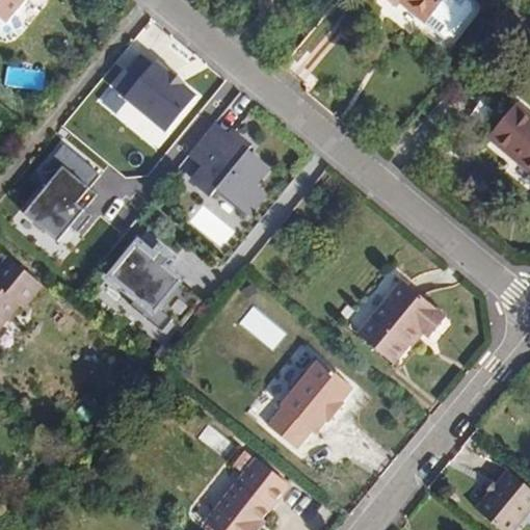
[(0,19),(2,21),(19,0),(0,0),(0,19)]
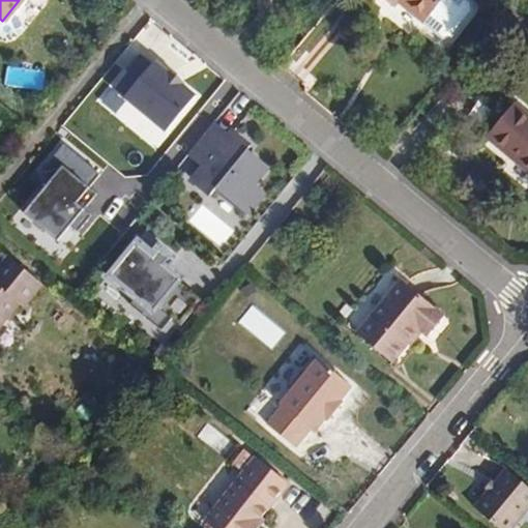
[(382,0),(383,1),(384,0),(394,0),(397,1),(437,34),(444,34),(466,6),(466,0),(382,0)]
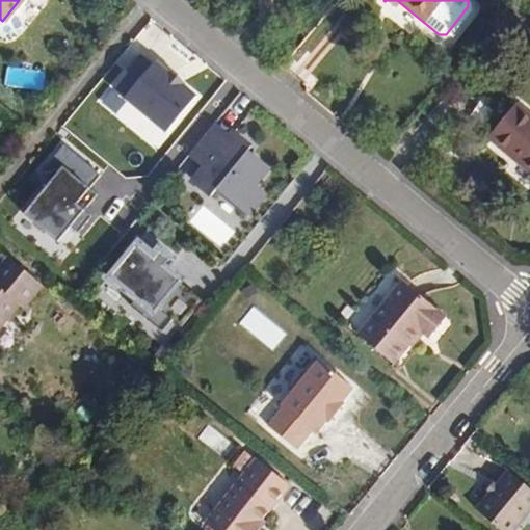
[(193,95),(154,61),(151,65),(137,55),(111,86),(164,130),(193,95)]
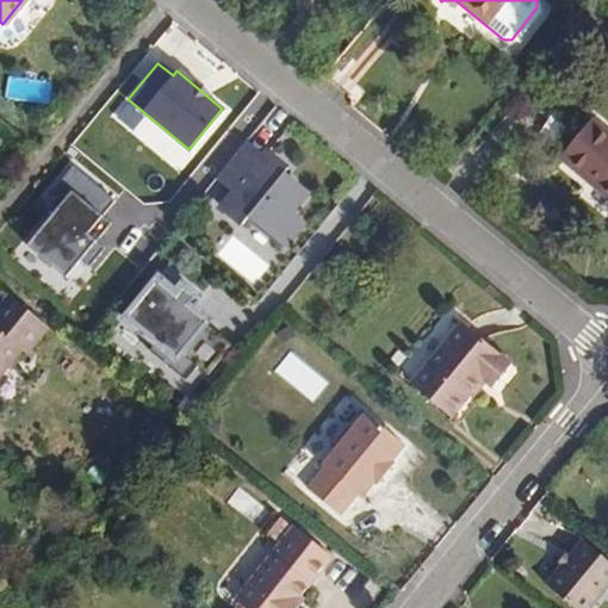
[(607,131),(589,117),(557,155),(590,184),(596,177),(607,186),(607,131)]
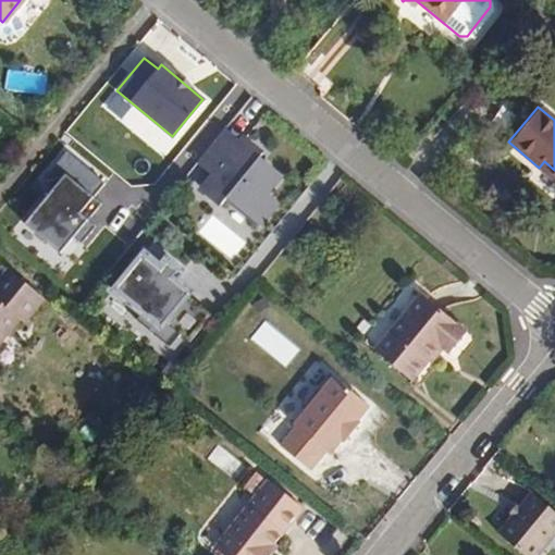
[(261,152),(242,137),(238,142),(221,127),(195,159),(212,173),(201,187),(220,202),(223,197),(257,224),(273,204),(262,195),(279,175),(257,158),(261,152)]
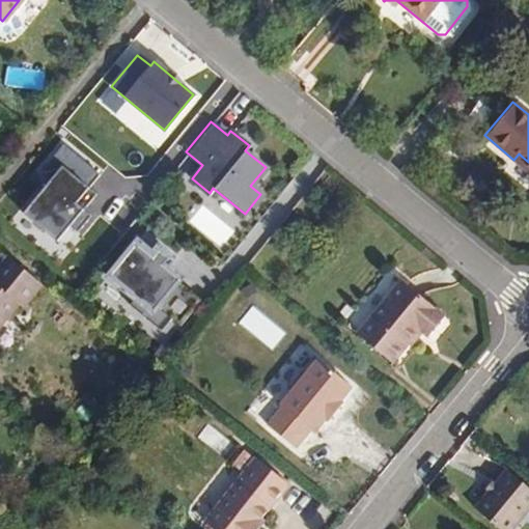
[(96,173),(62,144),(38,172),(49,181),(23,211),(57,241),(70,225),(76,230),(90,215),(82,207),(94,193),(86,185),(96,173)]
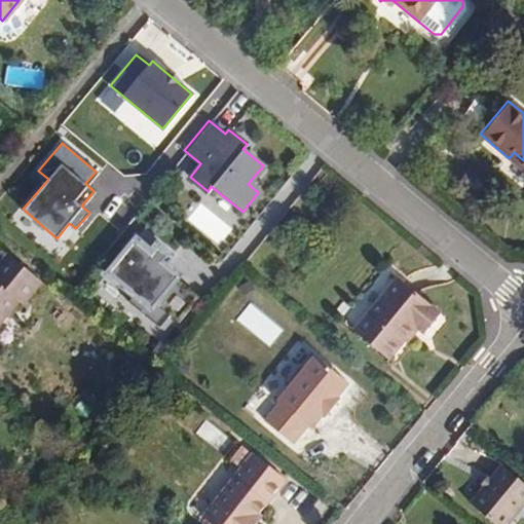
[(523,160),(514,152),(509,158),(523,171),(523,160)]
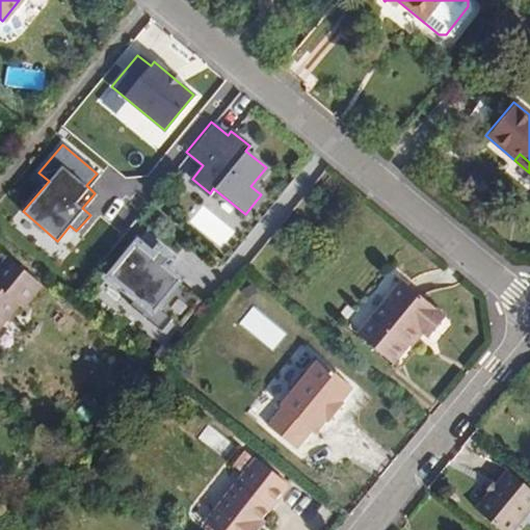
[(169,258),(157,246),(152,254),(134,239),(104,276),(131,299),(128,303),(160,330),(170,318),(179,325),(200,299),(178,281),(181,277),(164,264),(169,258)]
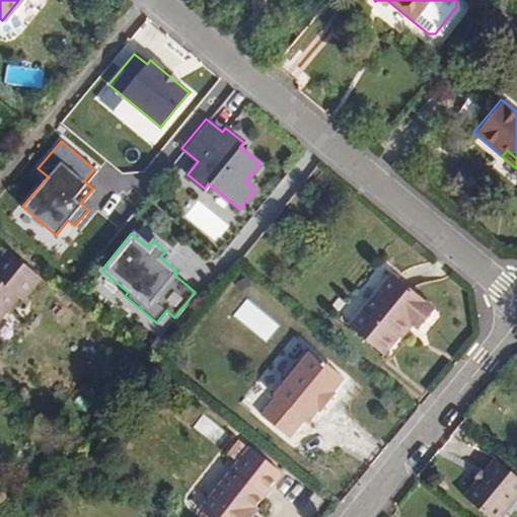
[(0,315),(14,298),(19,301),(40,277),(6,248),(0,255),(0,315)]
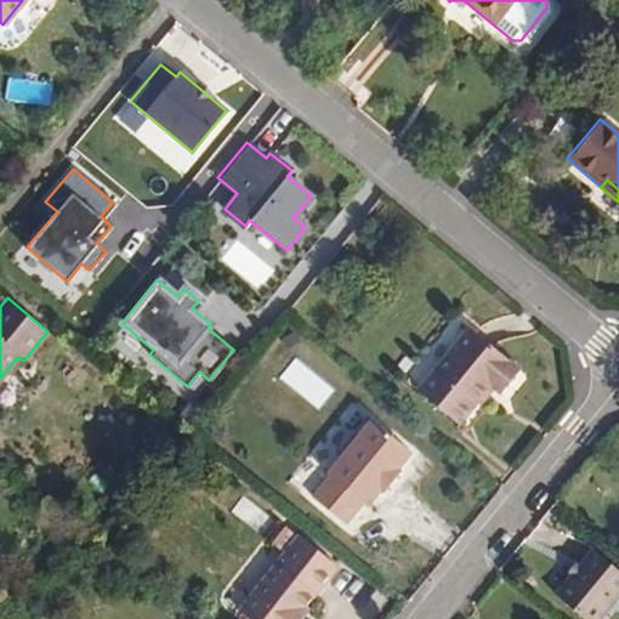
[(418,390),(456,422),(489,384),(500,392),(520,369),(469,328),(418,390)]
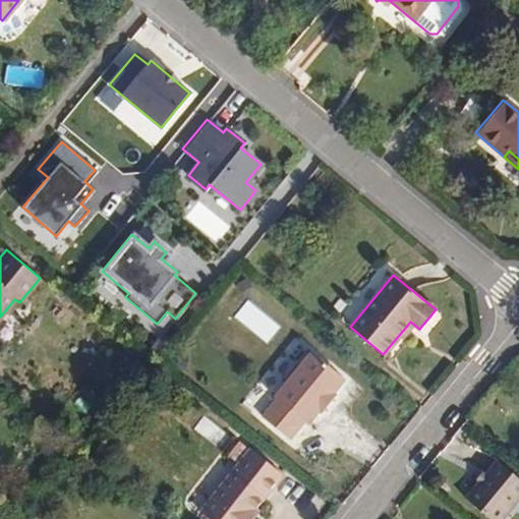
[(243,316),(258,298),(241,282),(225,301),(243,316)]
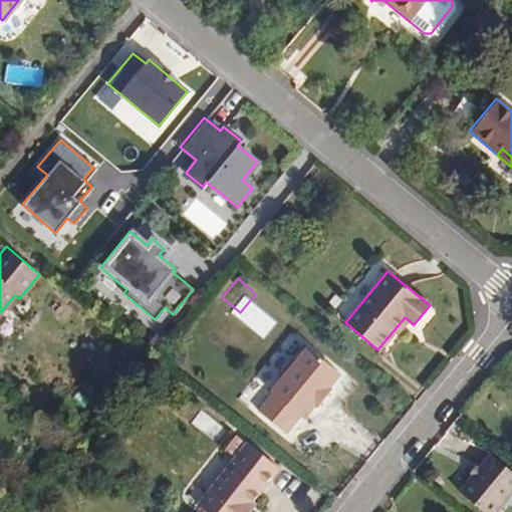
[(305,345),(268,391),(270,393),(256,410),(284,432),(298,415),(302,419),(313,405),(315,406),(329,388),(327,387),(338,372),(305,345)]
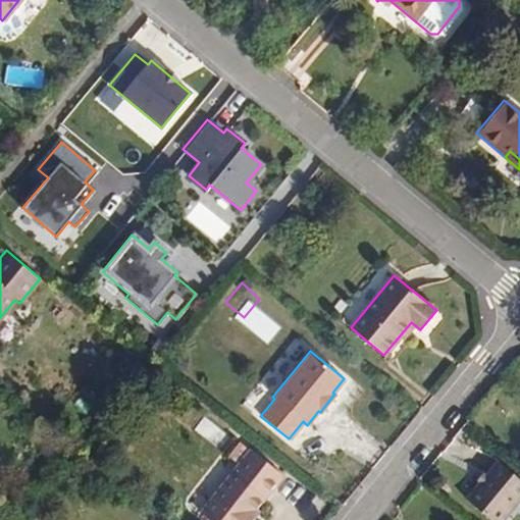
[(65,429),(60,435),(65,440),(70,433),(65,429)]
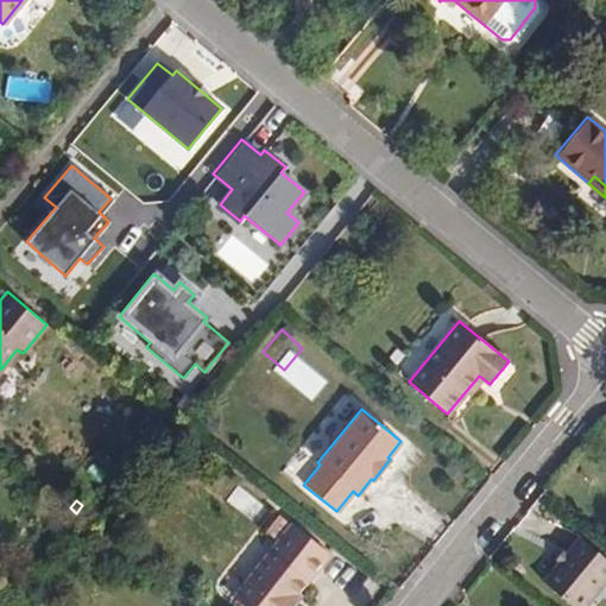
[(233,594),(247,605),(291,605),(301,595),(297,592),(305,581),(329,553),(292,522),(233,594)]
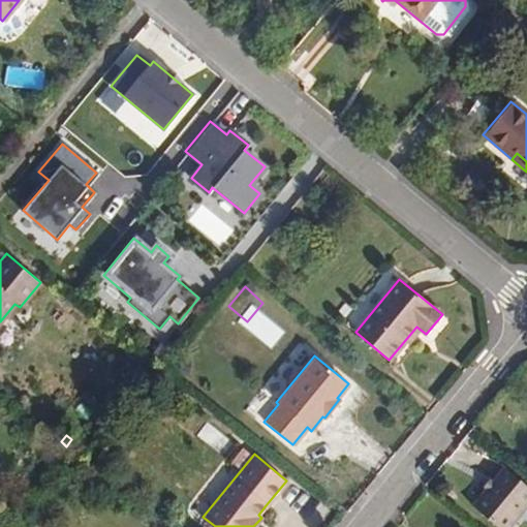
[(526,481),(508,466),(477,504),(505,526),(509,526),(526,506),(526,481)]
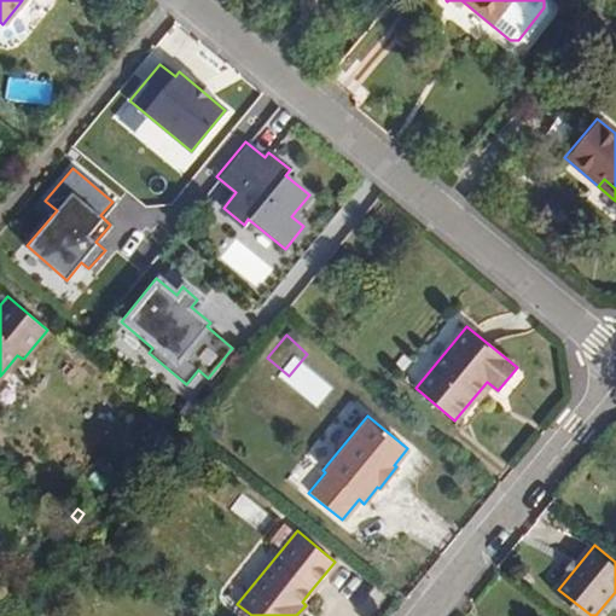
[(18,580),(0,565),(0,593),(5,597),(18,580)]
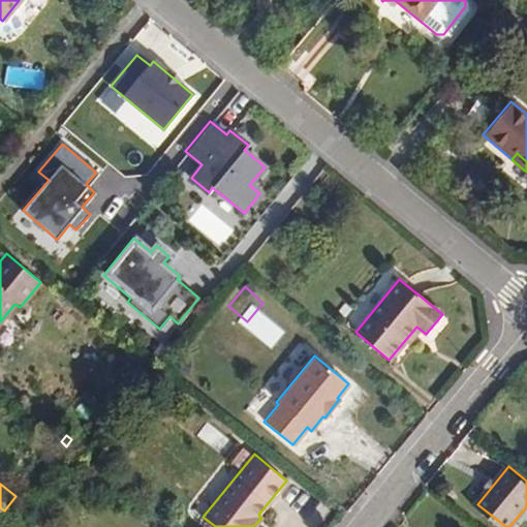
[(270,507),(266,505),(258,515),(261,518),(270,507)]
